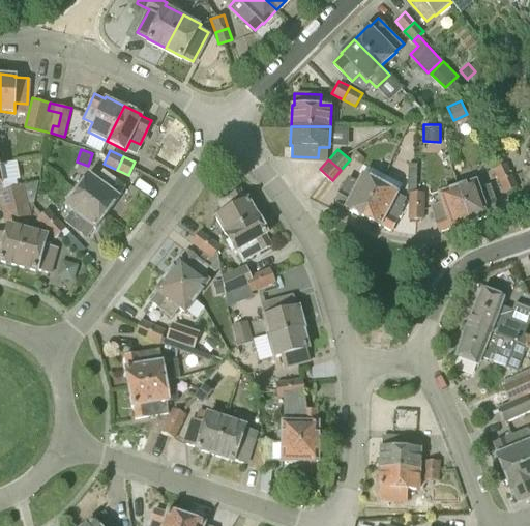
[(408,191),(416,191),(416,162),(408,162),(408,191)]
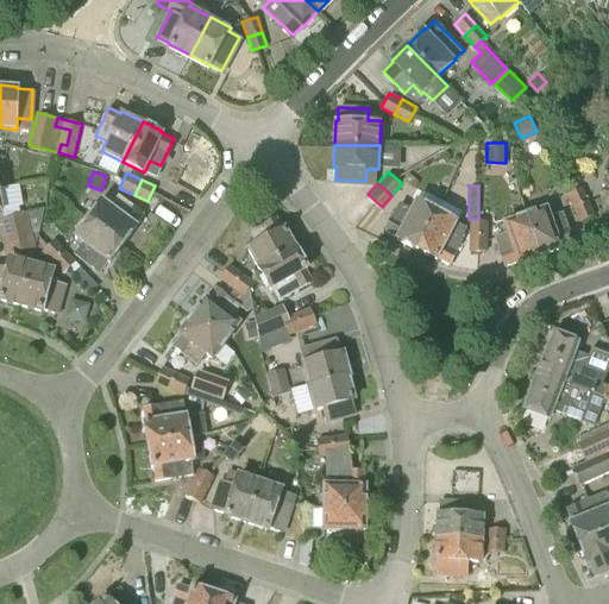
[(573,207),(589,200),(582,186),(566,193),(573,207)]
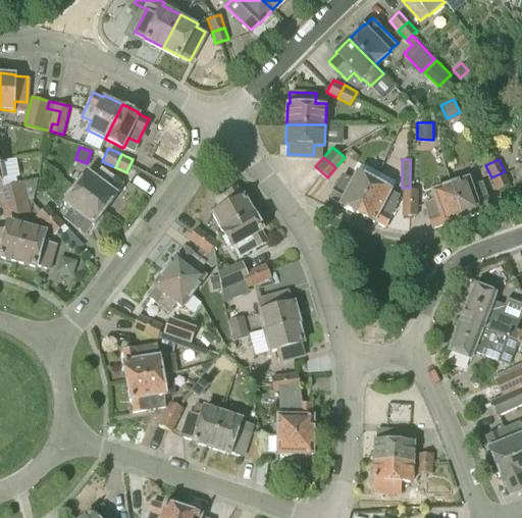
[(74,186),(105,208),(116,193),(115,192),(122,183),(101,166),(95,174),(87,169),(74,186)]
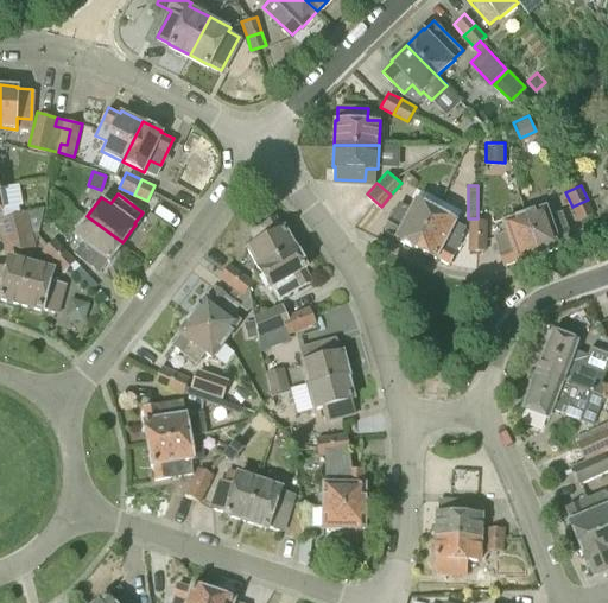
[(435,211),(436,208),(415,197),(410,207),(399,201),(391,216),(390,216),(384,229),(397,236),(417,247),(435,211)]
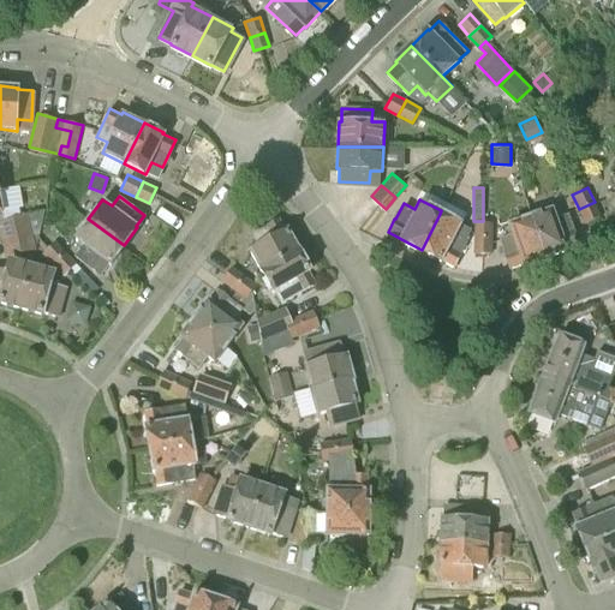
[(595,202),(579,209),(585,223),(601,216),(595,202)]
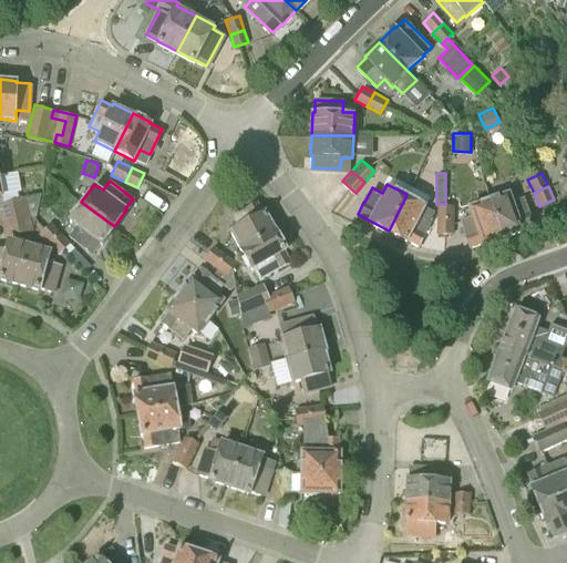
[(488,198),(502,236),(523,229),(522,227),(534,223),(531,213),(524,196),(514,201),(511,191),(488,198)]
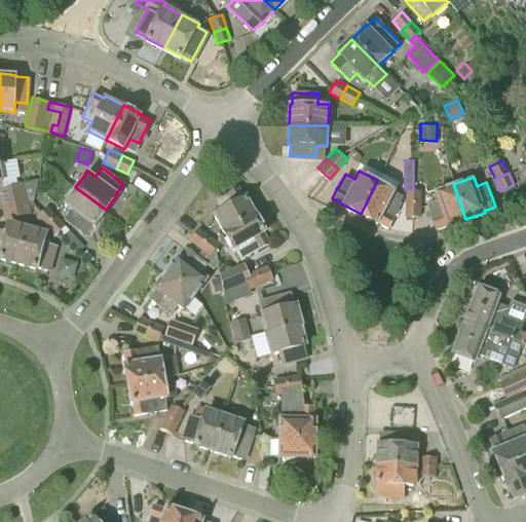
[(12,202),(33,197),(36,179),(24,182),(1,188),(0,188),(0,201),(1,206),(12,202)]
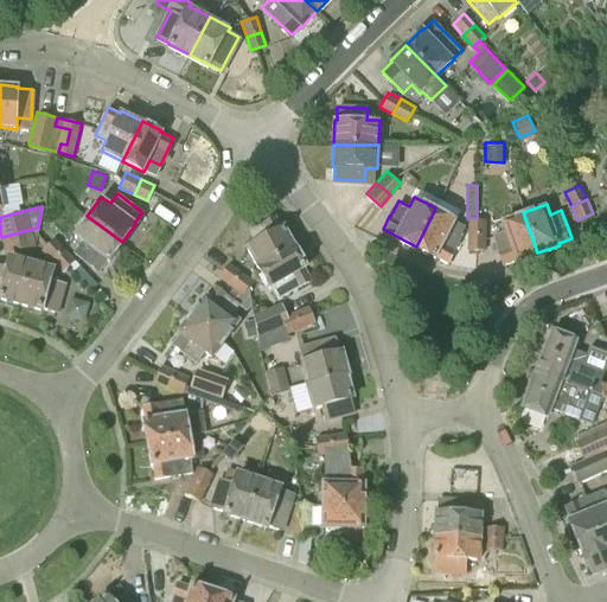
[(434,211),(416,247),(447,263),(454,249),(466,228),(455,222),(457,219),(435,207),(434,211)]
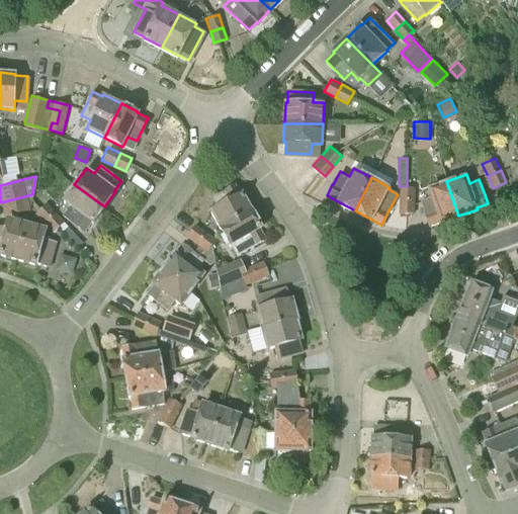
[(441,222),(458,216),(446,181),(427,188),(431,196),(420,200),(425,216),(430,225),(440,221),(441,222)]
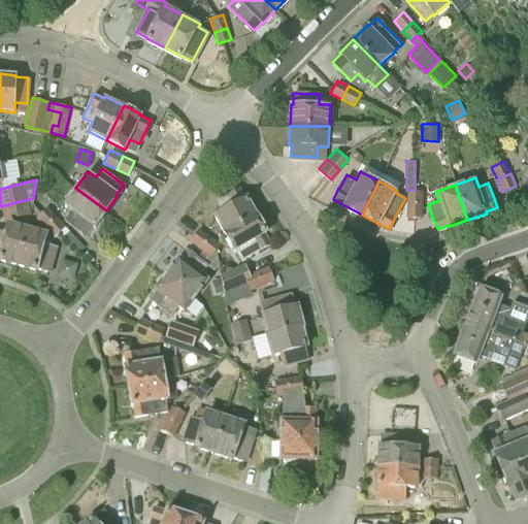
[(225,233),(258,214),(249,196),(245,198),(240,187),(217,200),(222,209),(213,215),(224,235),(225,233)]
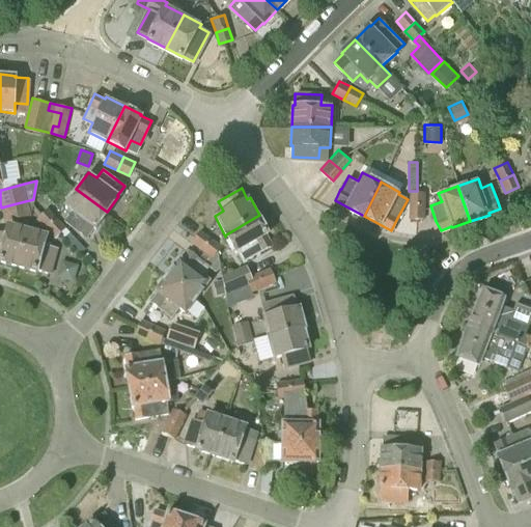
[(95,228),(107,212),(76,189),(63,205),(71,212),(64,220),(87,237),(94,227),(95,228)]
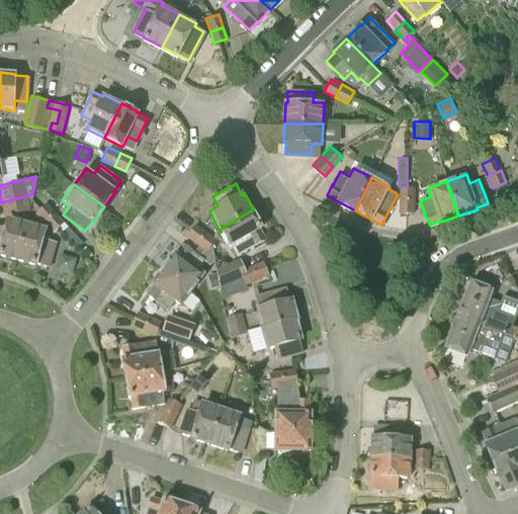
[(414,186),(407,186),(399,186),(399,200),(414,199),(414,186)]
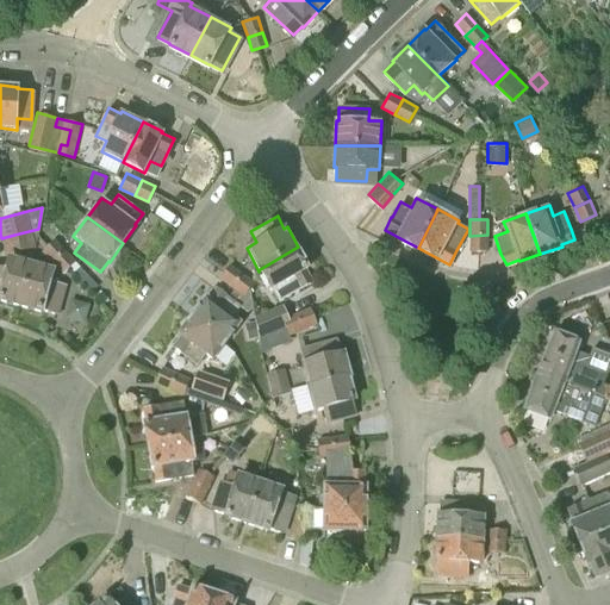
[(5,254),(35,245),(38,229),(14,235),(1,238),(5,254)]
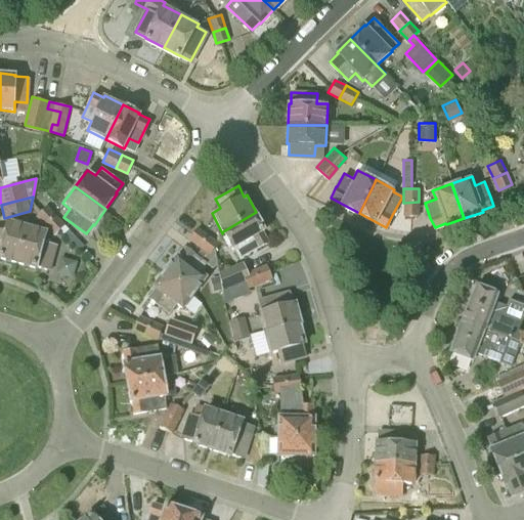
[(419,215),(419,202),(403,203),(403,214),(419,215)]
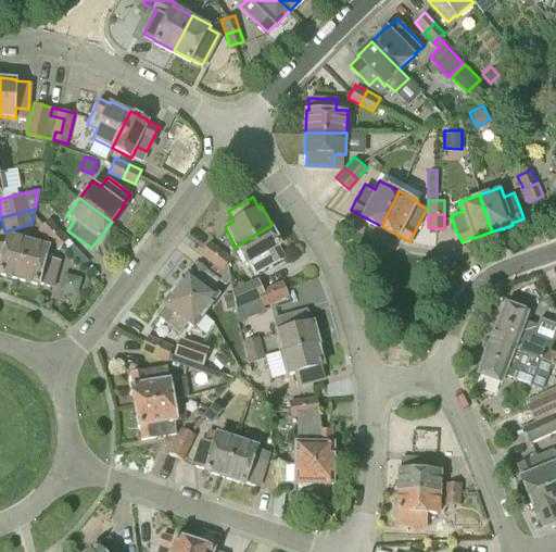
[(50,216),(39,227),(37,228),(46,238),(47,236),(58,227),(59,226),(50,216)]
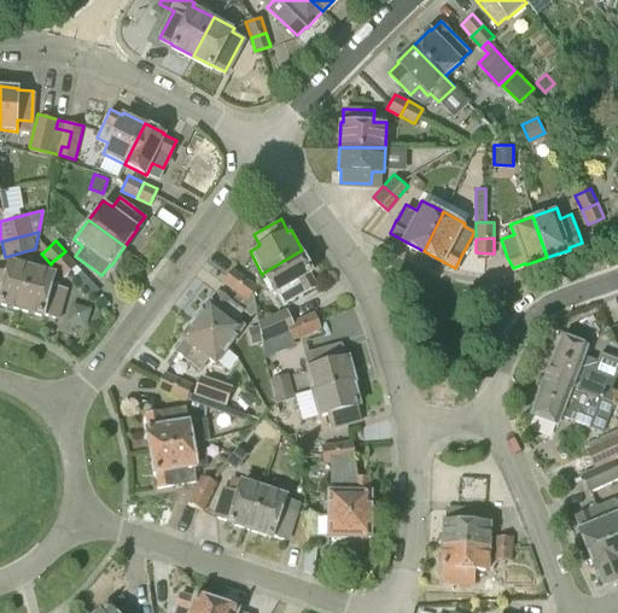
[(263,273),(262,275),(273,295),(277,293),(281,303),(316,282),(309,270),(313,269),(302,250),(263,273)]
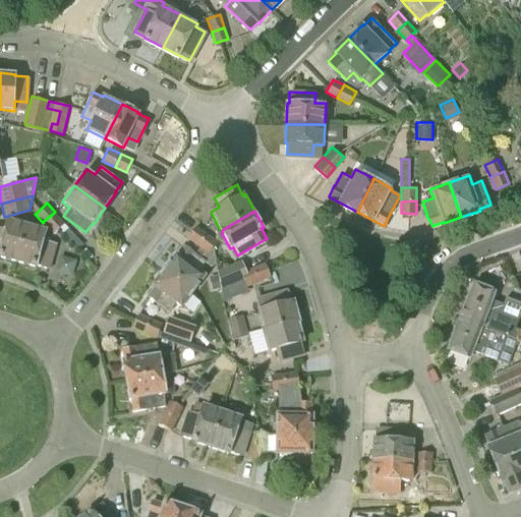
[(54,213),(44,221),(43,223),(53,233),(59,228),(65,222),(55,212),(54,213)]
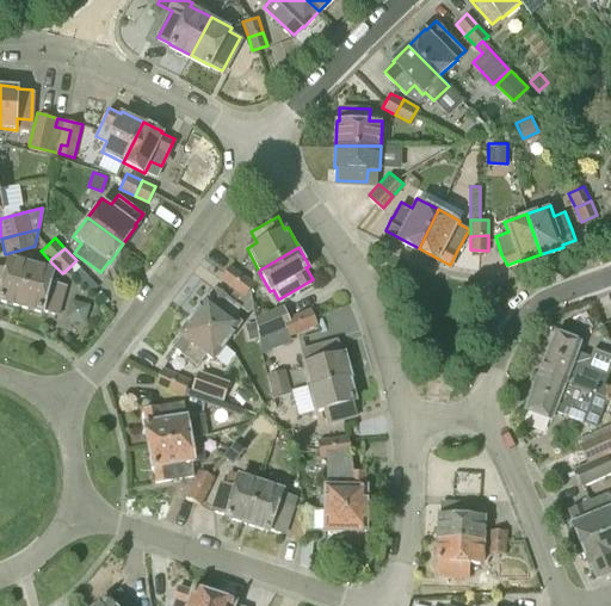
[(20,295),(30,261),(8,255),(5,267),(0,265),(0,300),(18,304),(20,295)]
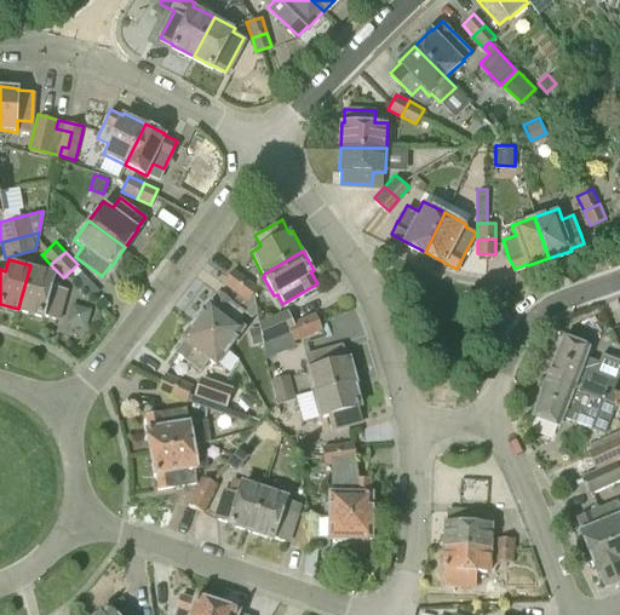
[(21,299),(18,309),(42,316),(42,314),(56,317),(64,287),(52,283),(56,272),(30,265),(21,299)]
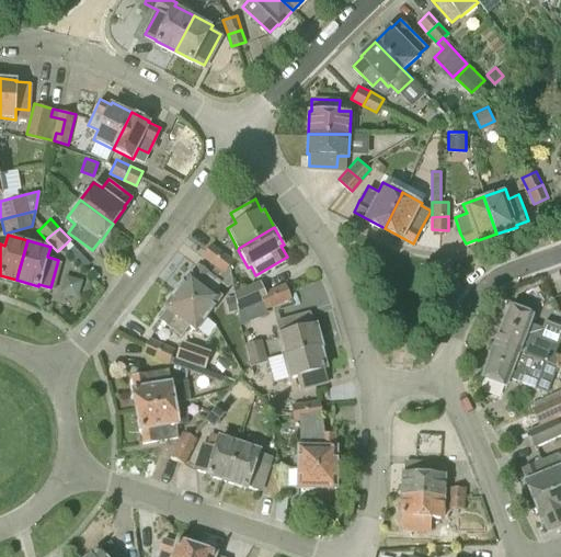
[(214,263),(222,251),(210,242),(203,254),(214,263)]
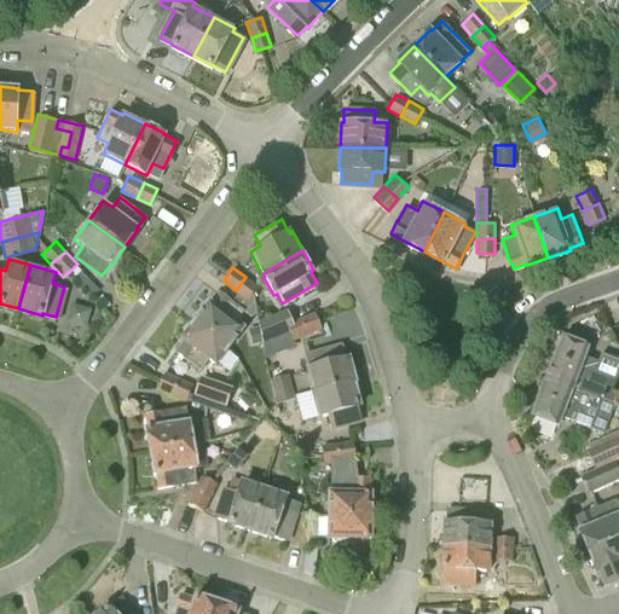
[(229,346),(230,347),(246,325),(236,319),(244,308),(252,316),(256,308),(253,293),(256,285),(246,277),(236,290),(238,291),(231,301),(218,291),(210,301),(208,301),(195,320),(229,346)]
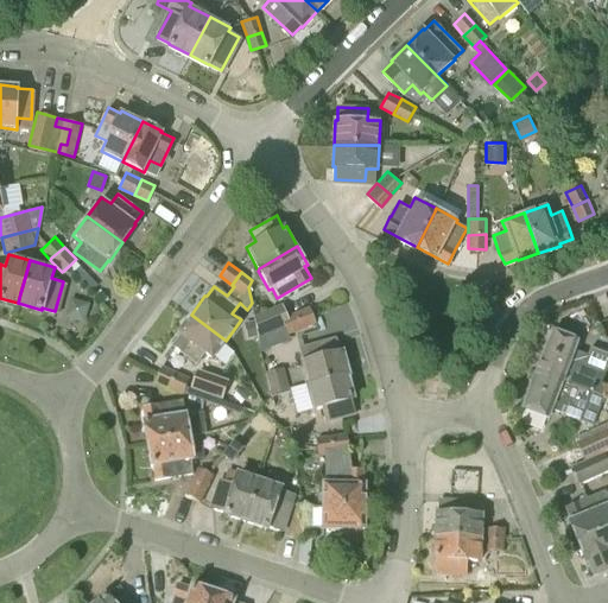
[(83,321),(89,300),(69,294),(63,315),(83,321)]
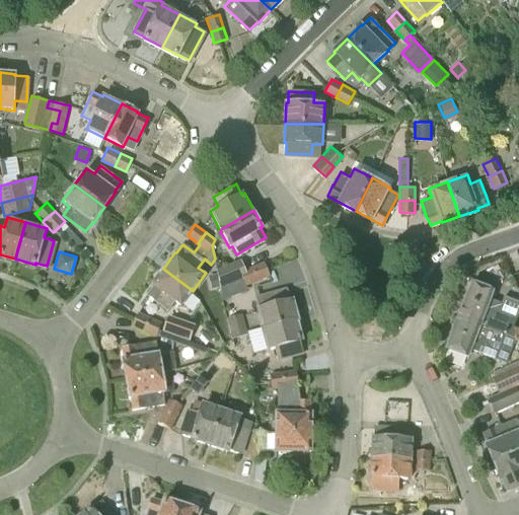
[(258,278),(253,266),(245,270),(240,259),(216,269),(217,272),(220,285),(220,287),(243,278),(245,284),(258,278)]
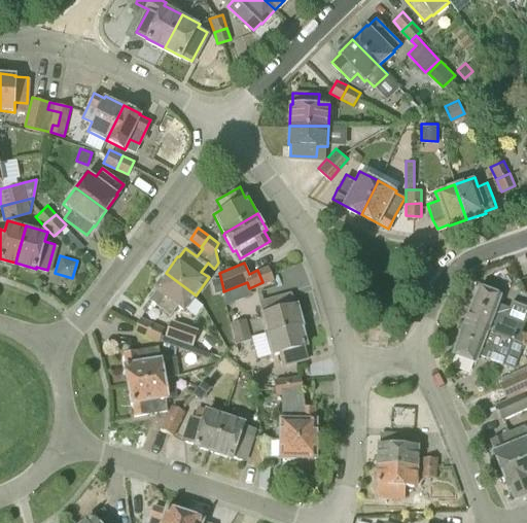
[(257,270),(262,282),(274,278),(269,266),(257,270)]
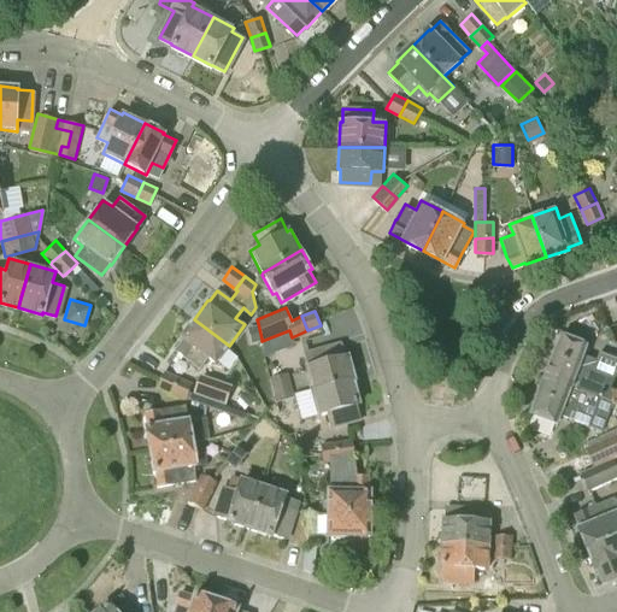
[(216,364),(229,346),(228,345),(194,319),(181,336),(182,337),(175,348),(200,366),(206,358),(216,364)]
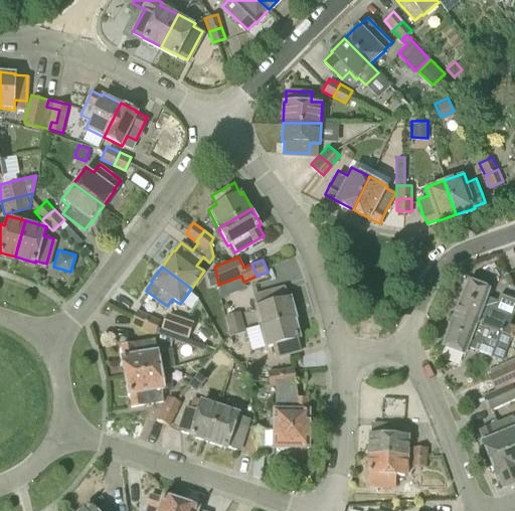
[(210,285),(218,283),(215,270),(207,272),(210,285)]
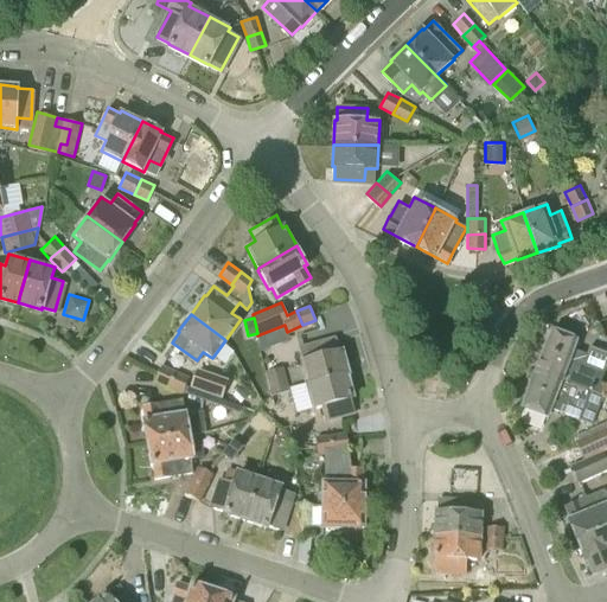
[(537,366),(575,383),(589,389),(598,370),(583,364),(588,352),(573,346),(575,339),(551,330),(537,366)]
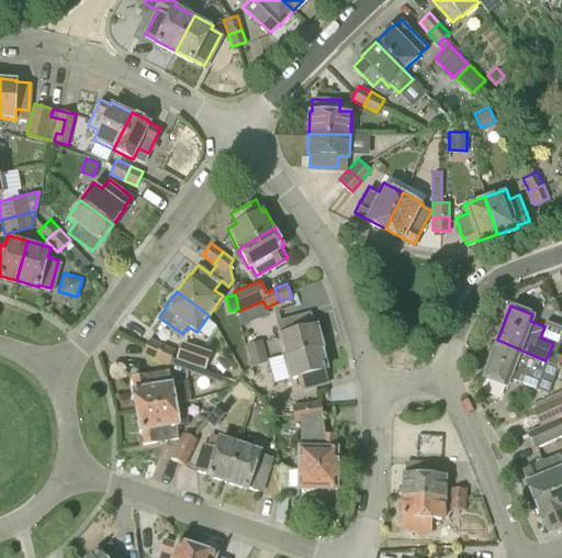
[(294,350),(322,345),(316,324),(315,325),(312,312),(277,322),(280,333),(278,334),(282,353),(281,353),(281,354),(294,350)]
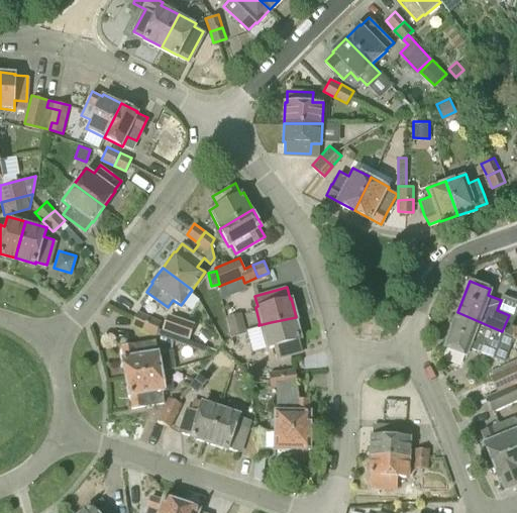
[(246,329),(241,310),(225,314),(230,333),(246,329)]
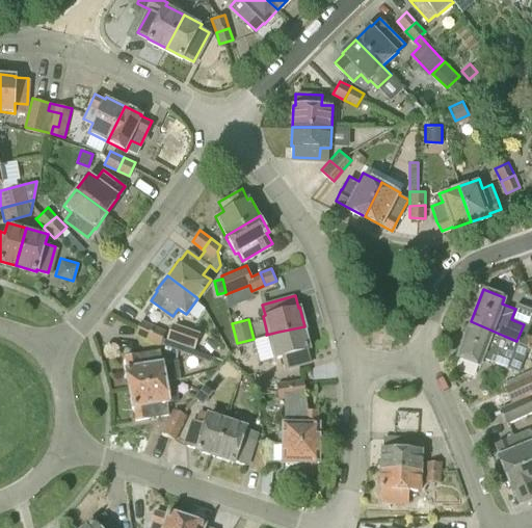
[(148,338),(153,325),(141,320),(135,333),(148,338)]
